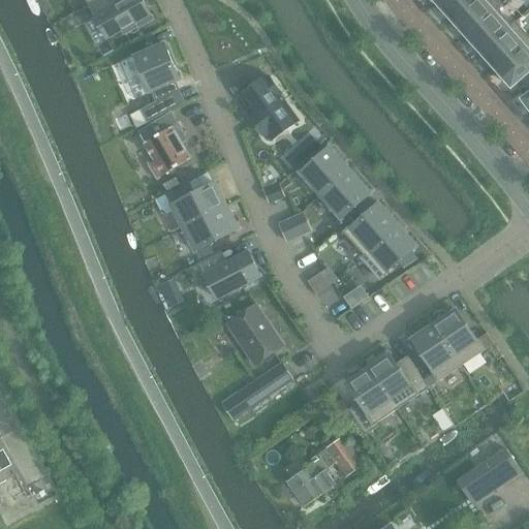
[(98,0),(90,5),(109,39),(124,30),(127,35),(154,20),(143,0),(98,0)]
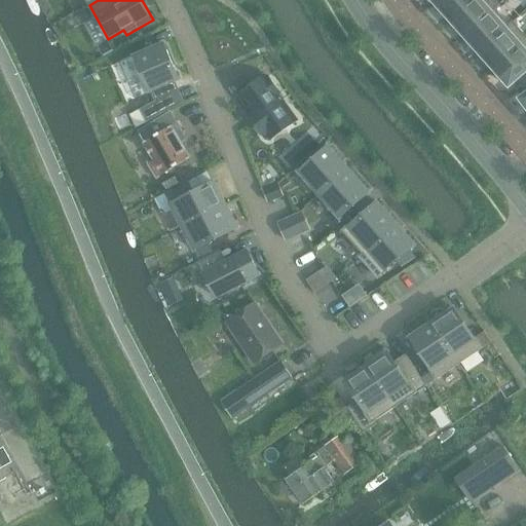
[(438,0),(434,3),(443,13),(446,16),(445,17),(446,19),(447,17),(449,21),(471,0),(438,0)]
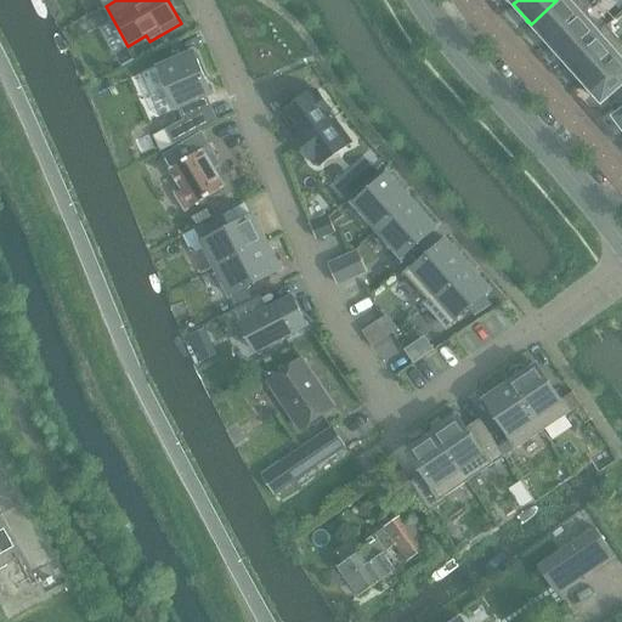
[(557,0),(531,24),(533,27),(532,28),(533,29),(535,28),(538,32),(548,44),(581,15),(589,6),(583,0),(557,0)]
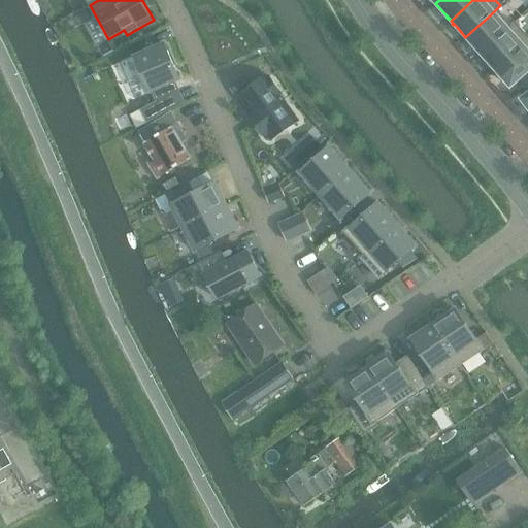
[(493,12),(465,37),(473,46),(477,50),(476,51),(476,52),(477,51),(481,54),(507,29),(515,23),(515,22),(510,25),(497,9),(501,6),(500,5),(493,12)]
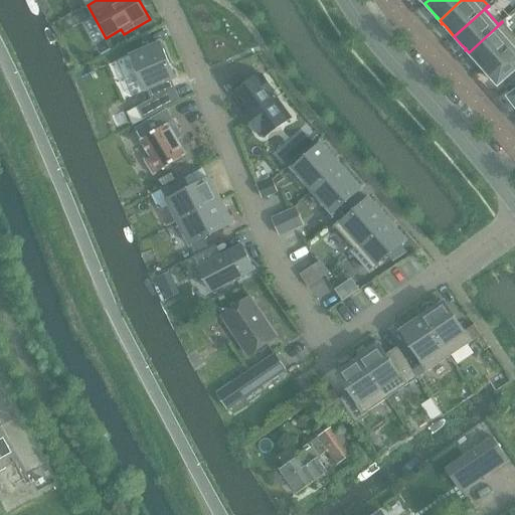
[(495,28),(469,52),(471,54),(470,55),(471,56),(472,55),(475,59),(483,68),(509,44),(514,39),(514,35),(502,22),(495,28)]
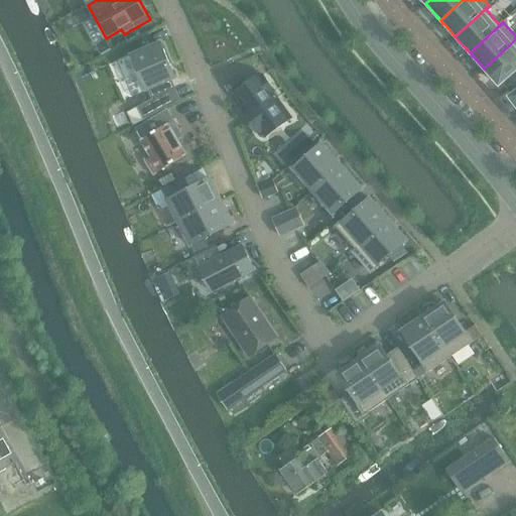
[(515,39),(510,44),(484,69),(486,71),(485,72),(486,73),(487,72),(490,76),(499,86),(515,70),(515,39)]
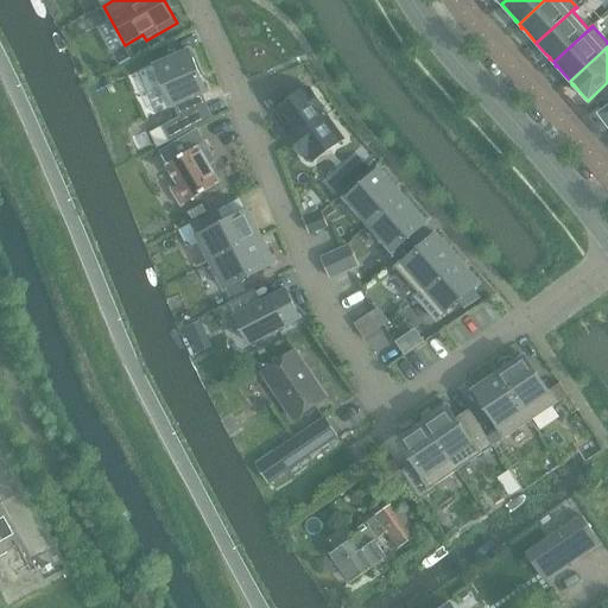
[(189,51),(156,65),(173,107),(207,93),(189,51)]
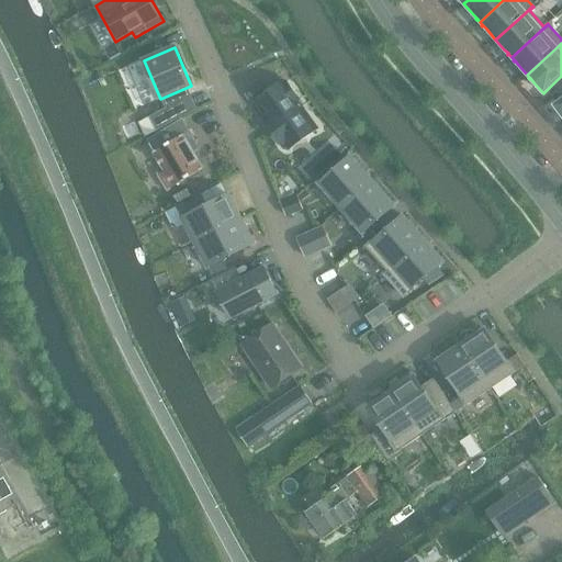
[(552,97),(561,88),(561,80),(560,78),(547,90),(552,97)]
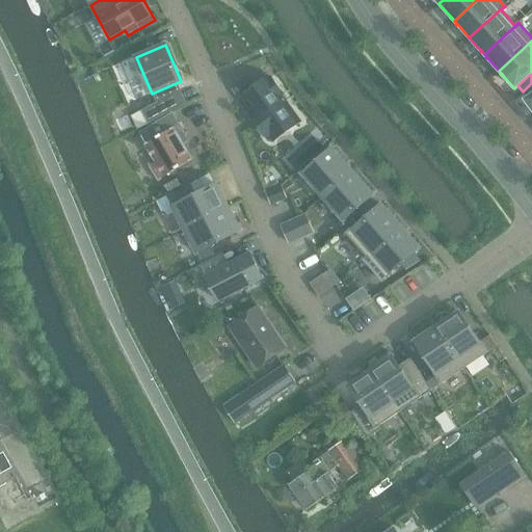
[(268,77),(241,97),(253,112),(260,123),(257,126),(269,141),(272,139),(274,142),(301,123),(282,97),(284,96),(271,78),(269,79),(268,77)]
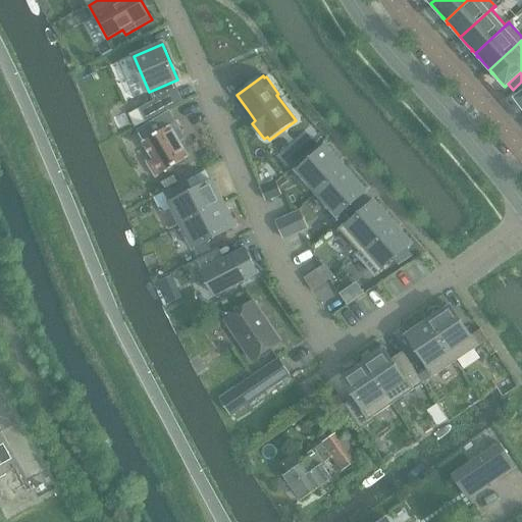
[(154,102),(140,109),(146,121),(175,105),(169,94),(154,102)]
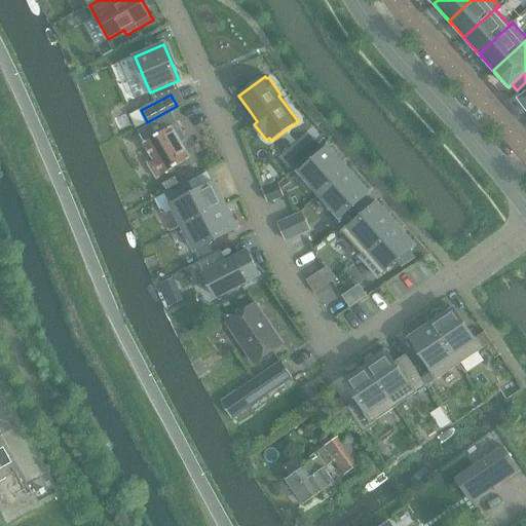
[(171,113),(140,132),(146,142),(144,143),(154,160),(149,163),(157,178),(190,159),(180,143),(179,140),(184,136),(171,113)]
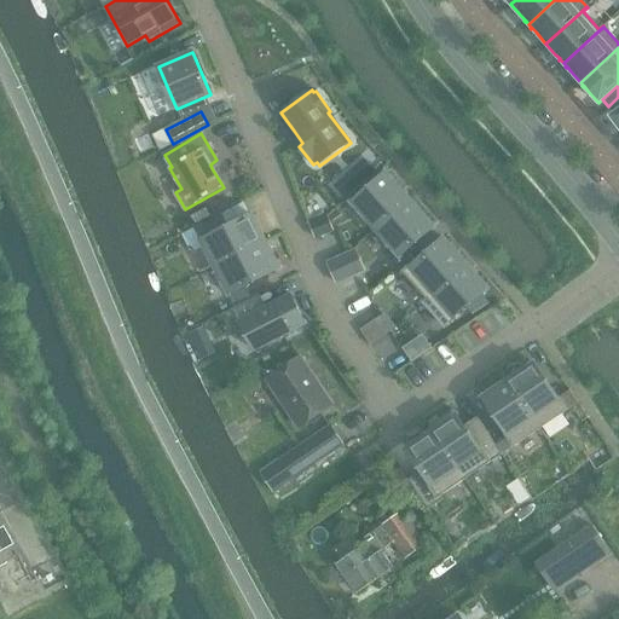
[(364,161),(353,171),(364,184),(376,173),(364,161)]
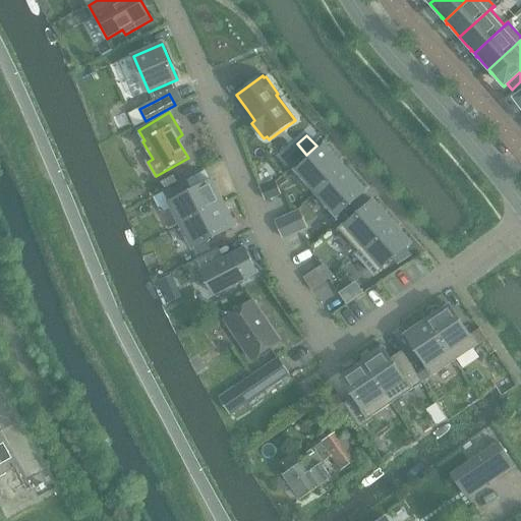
[(326,146),(296,171),(316,194),(345,168),(326,146)]
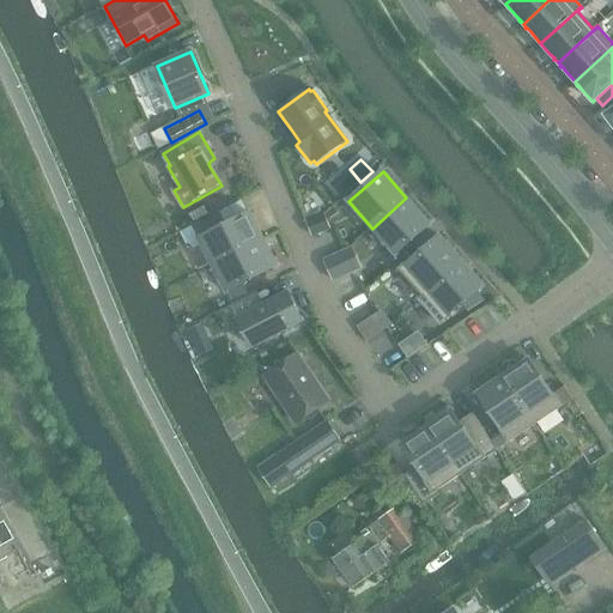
[(406,198),(372,229),(395,255),(430,225),(406,198)]
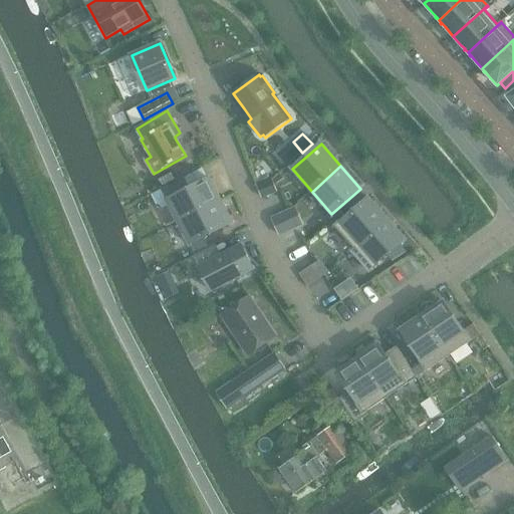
[(221,201),(210,179),(167,201),(178,223),(221,201)]
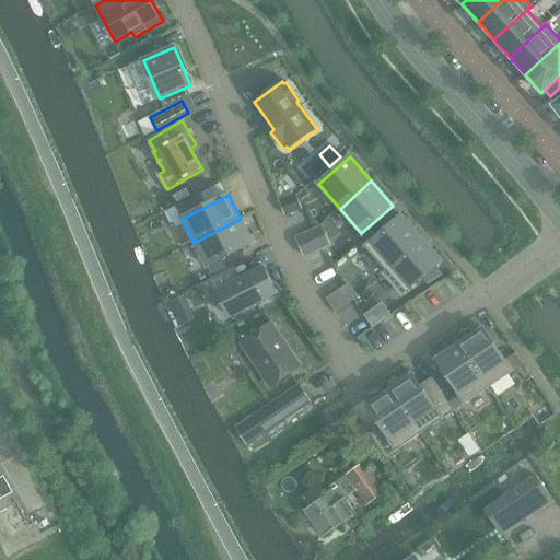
[(296,196),(279,202),(284,216),(302,209),(296,196)]
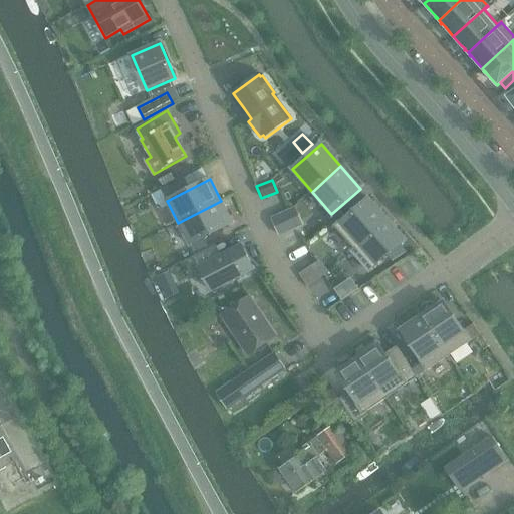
[(169,186),(162,190),(167,200),(174,197),(169,186)]
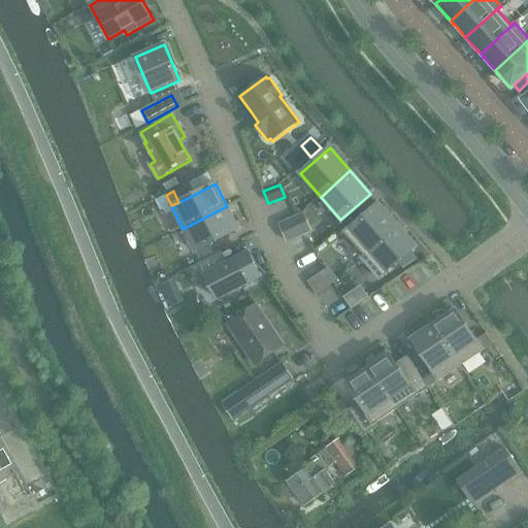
[(362,259),(399,227),(378,203),(345,233),(365,255),(361,259),(362,259)]
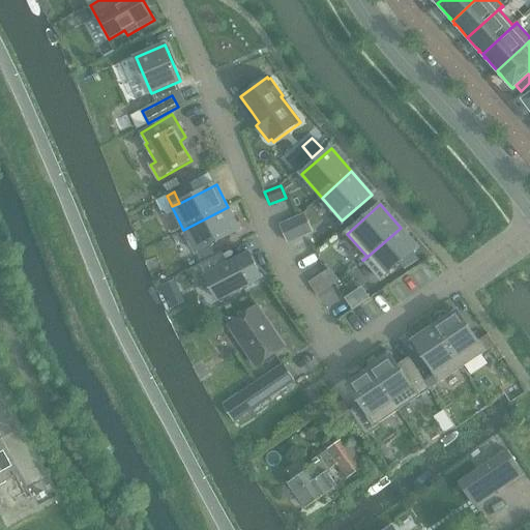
[(209,245),(240,230),(228,207),(183,230),(196,253),(197,252),(202,263),(215,257),(209,245)]
